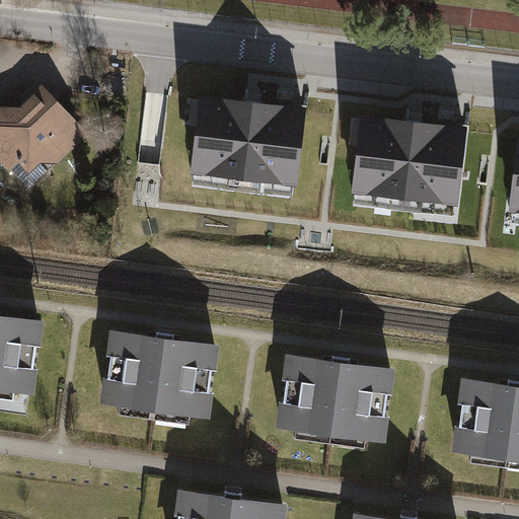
[(50,169),(87,133),(43,87),(20,108),(7,108),(0,115),(0,160),(11,171),(19,163),(30,174),(43,162),(50,169)]
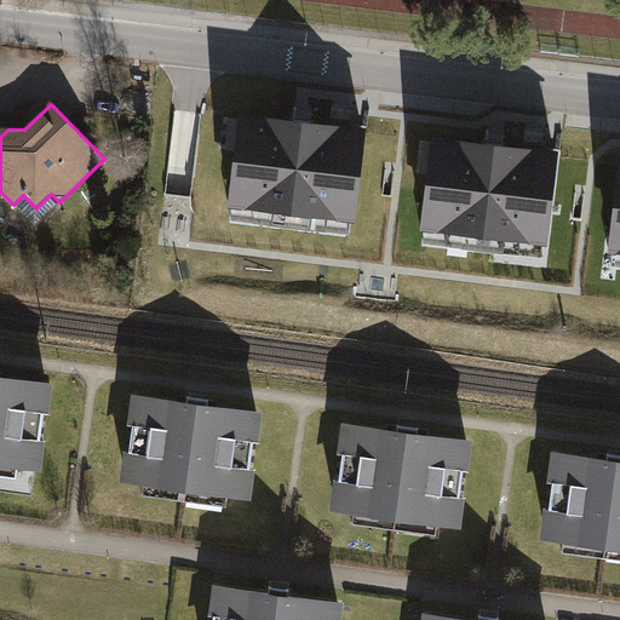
[(366,120),(236,107),(227,200),(356,213),(366,120)]
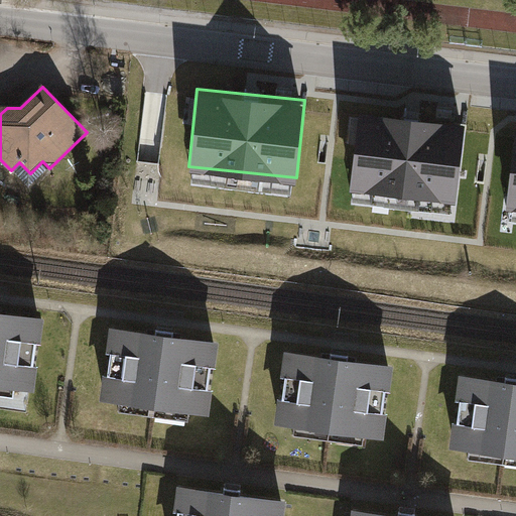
[(467,120),(359,109),(351,186),(459,198),(467,120)]
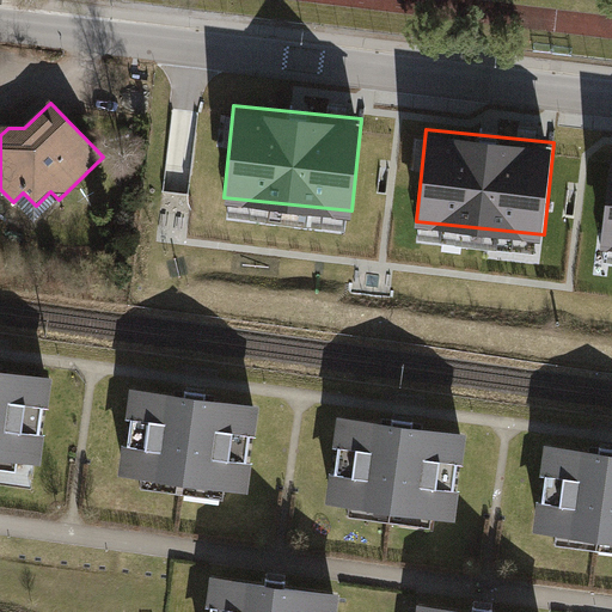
[(611,151),(600,242),(611,243),(611,151)]
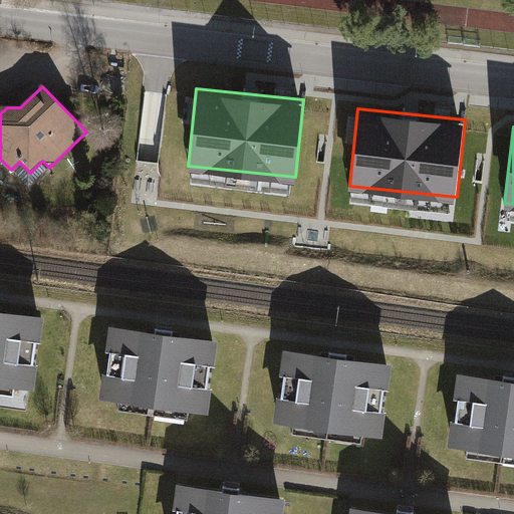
[(15,390),(35,393),(39,366),(35,366),(38,344),(42,345),(45,319),(0,313),(1,307),(0,307),(0,395),(14,398),(15,390)]
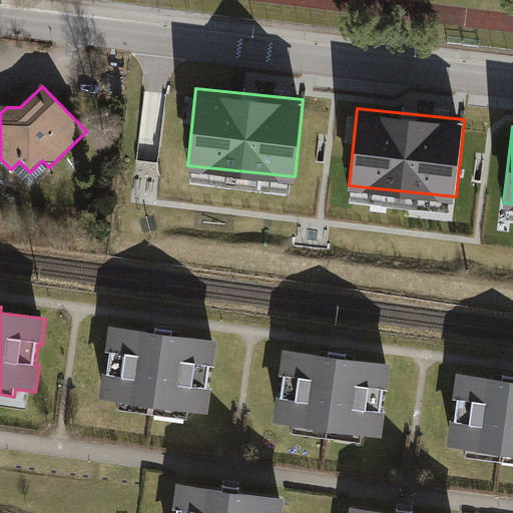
[(189,412),(210,415),(213,391),(208,390),(211,367),(216,368),(219,341),(171,335),(171,330),(163,329),(154,328),(153,333),(110,327),(107,354),(111,354),(108,376),(104,376),(101,401),(120,403),(118,413),(151,417),(188,422),(189,412)]
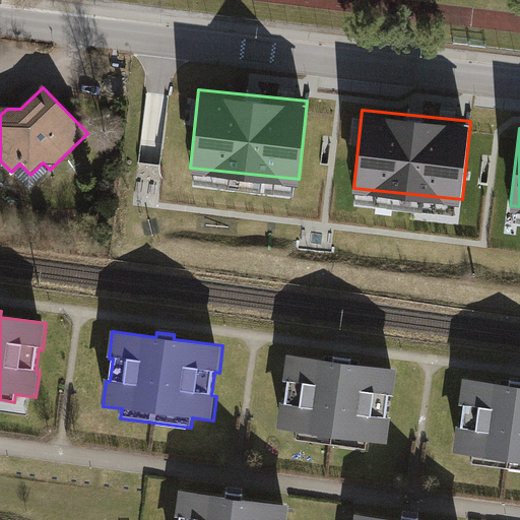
[(370,443),(390,446),(393,419),(388,418),(391,396),(396,397),(400,372),(351,366),(352,360),(343,358),(333,356),(332,363),(289,358),(286,384),(290,384),(287,405),(283,405),(280,432),(299,434),(298,441),(332,446),(370,451),(370,443)]
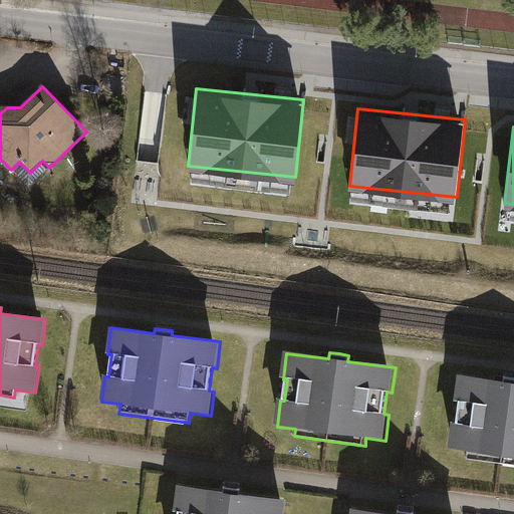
[(513,377),(513,378),(504,376),(503,381),(461,375),(457,401),(461,402),(458,424),(454,423),(451,449),(468,451),(467,459),(502,463),(513,465),(513,377)]
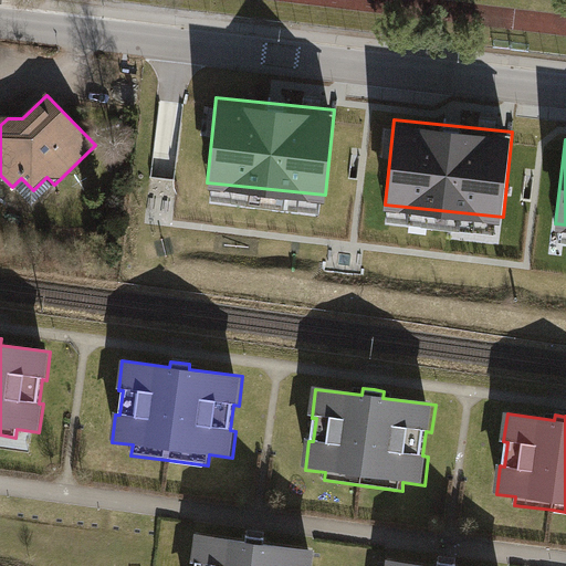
[(314,565),(316,551),(264,544),(265,538),(257,537),(247,536),(245,542),(196,535),(192,564),(196,565),(195,565),(314,565)]
